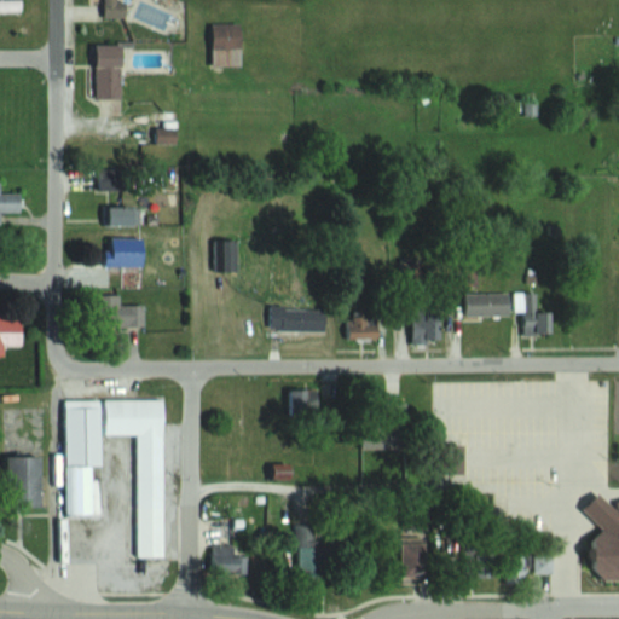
[(0,0),(0,10),(21,11),(21,0),(0,0)]
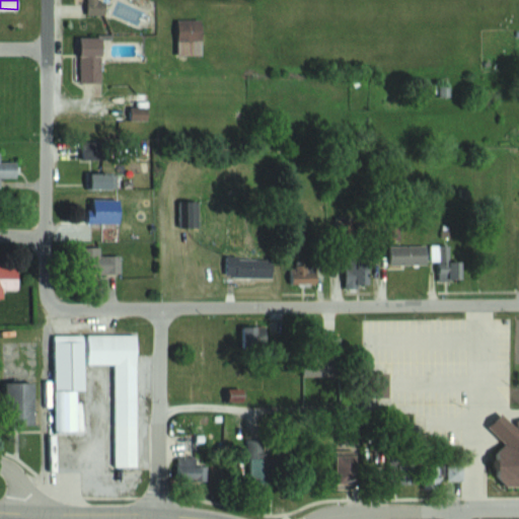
[(82,0),(82,14),(107,14),(106,0),(82,0)]
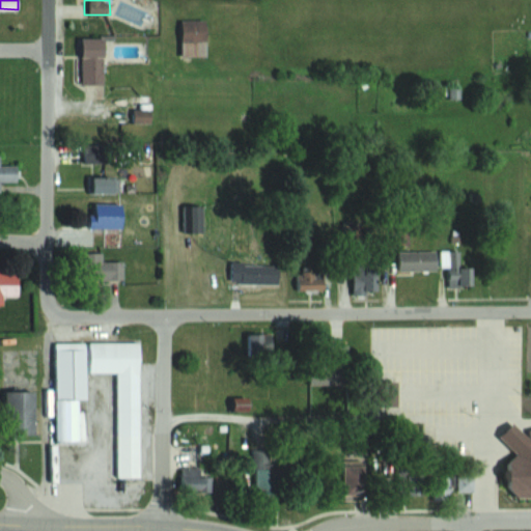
[(184,19),(184,56),(210,56),(210,19),(184,19)]
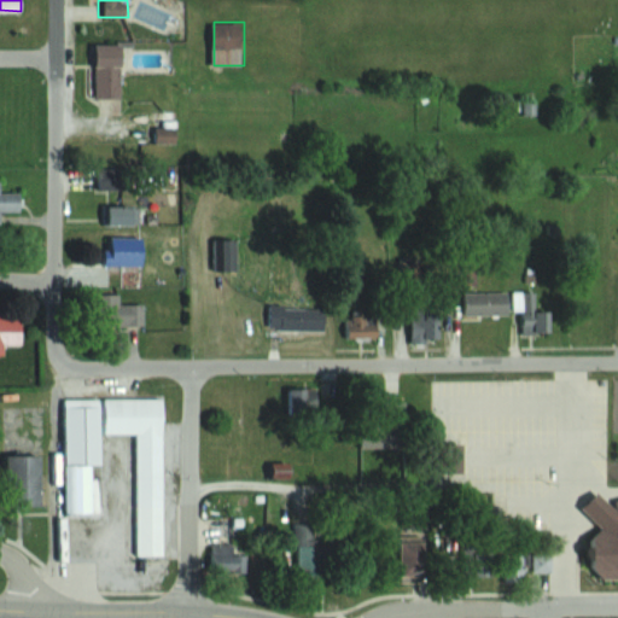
[(124,97),(124,44),(88,44),(88,97),(124,97)]
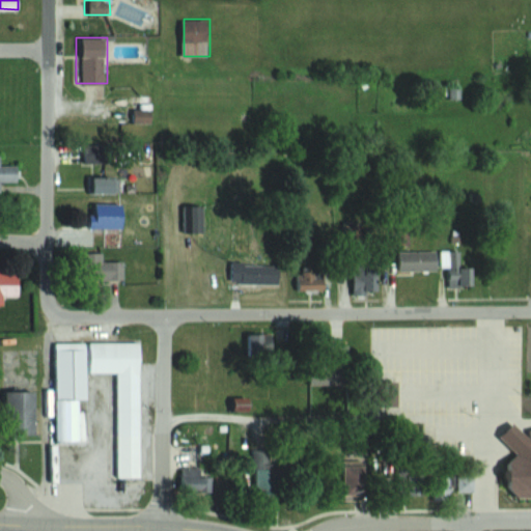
[(444,89),(444,100),(458,100),(458,89),(444,89)]
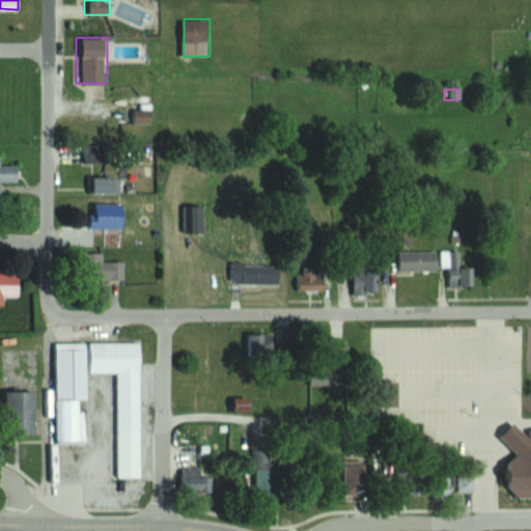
[(0,180),(20,182),(20,165),(1,165),(1,155),(0,155),(0,180)]
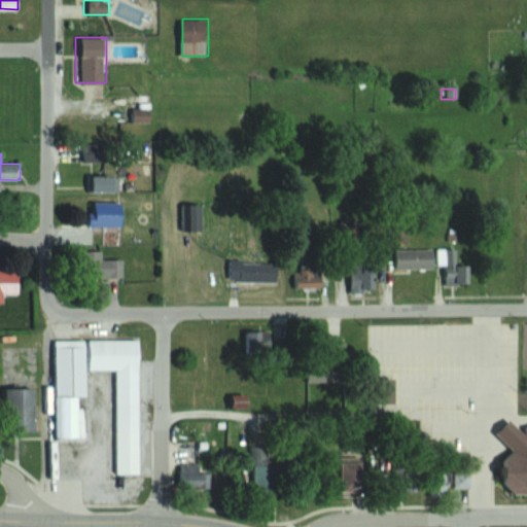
[(77,190),(118,190),(118,176),(77,176),(77,190)]
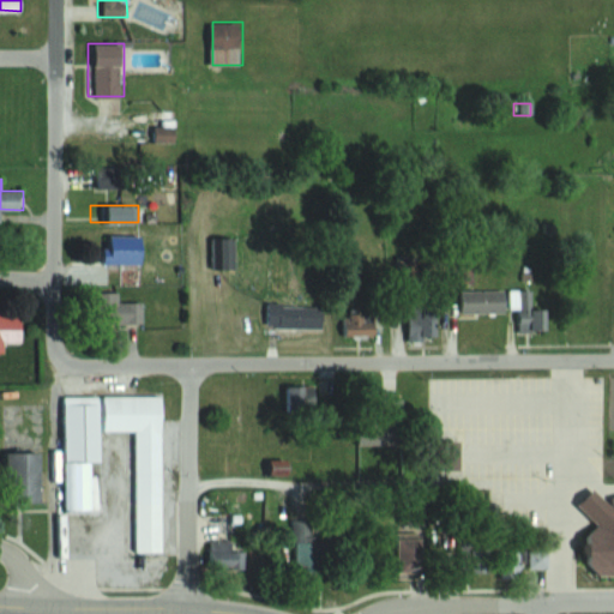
[(459,290),(459,312),(518,312),(518,290),(459,290)]
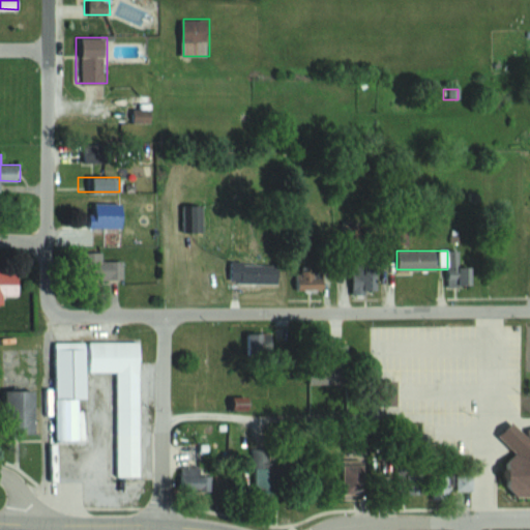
[(241,280),(241,285),(281,285),(281,263),(234,263),(234,280),(241,280)]
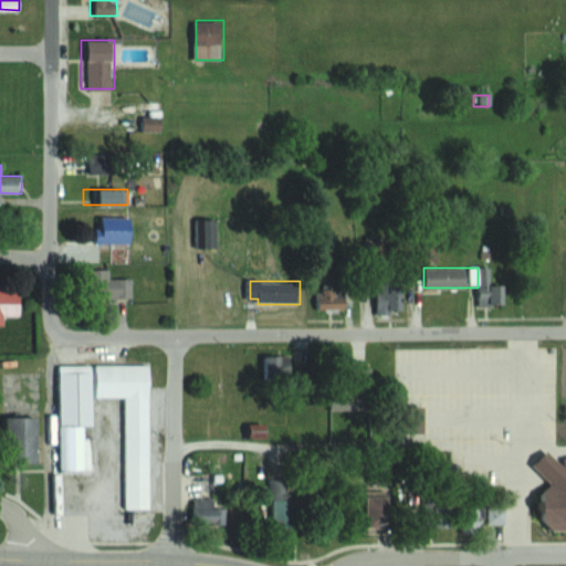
[(0,324),(6,325),(6,315),(22,315),(22,291),(0,290),(0,324)]
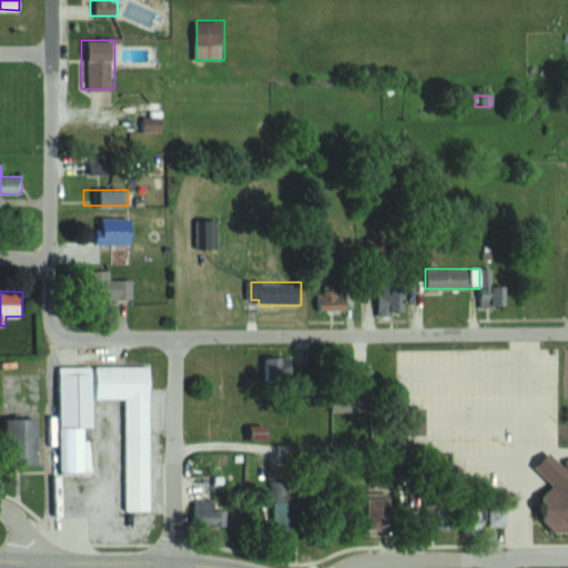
[(318,311),(350,307),(348,292),(317,294),(318,311)]
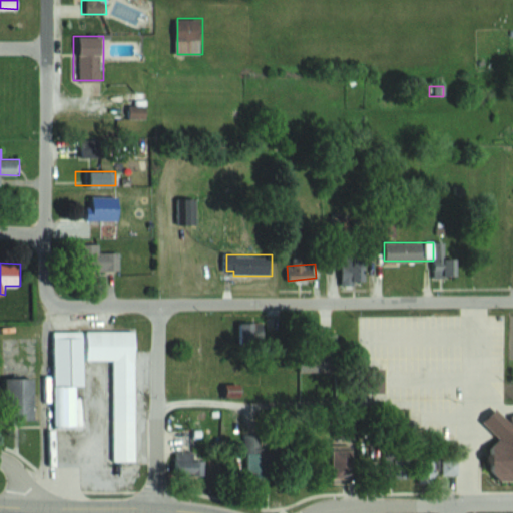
[(56,332),(56,387),(58,387),(58,426),(91,426),(91,407),(81,407),(80,398),(76,398),(76,386),(86,386),(86,360),(113,360),(114,462),(137,461),(136,331),(56,332)]
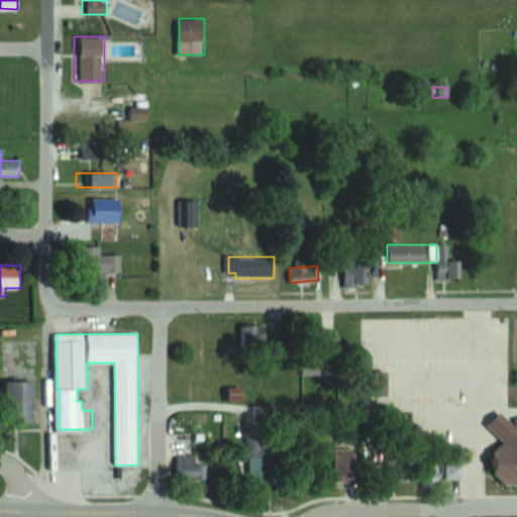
[(36,382),(9,382),(9,420),(36,420),(36,382)]
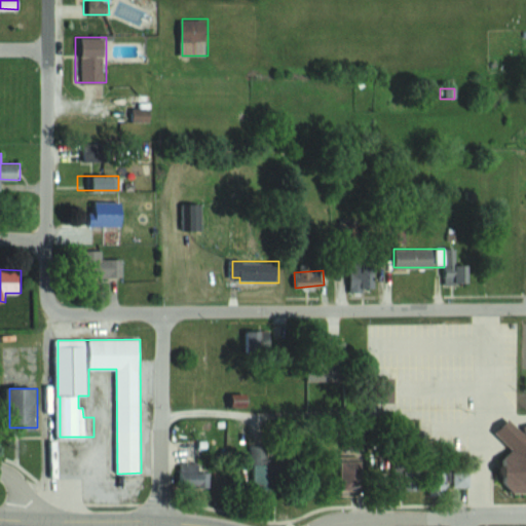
[(180,486),(210,486),(210,472),(201,472),(201,464),(180,464),(180,486)]
